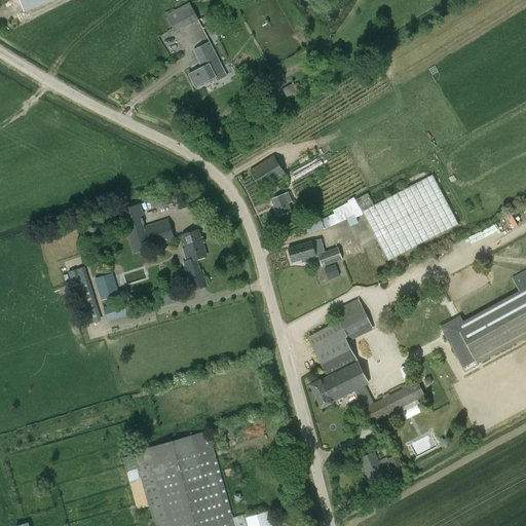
[(20,0),(25,11),(53,0),(20,0)]
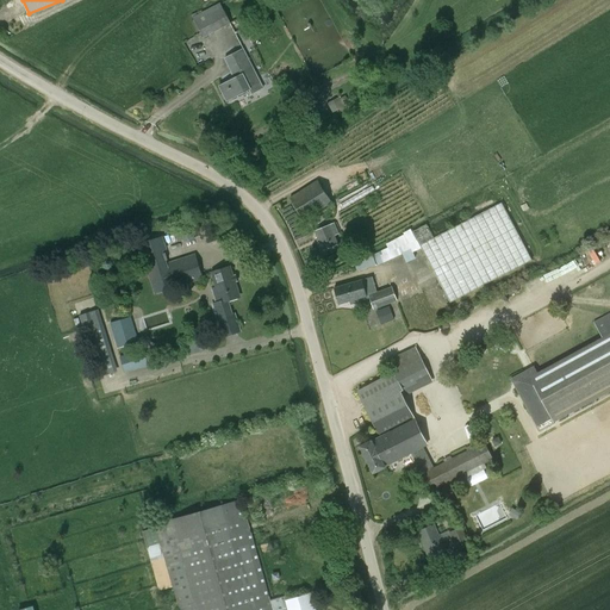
[(203,38),(231,24),(221,2),(193,18),(203,38)]
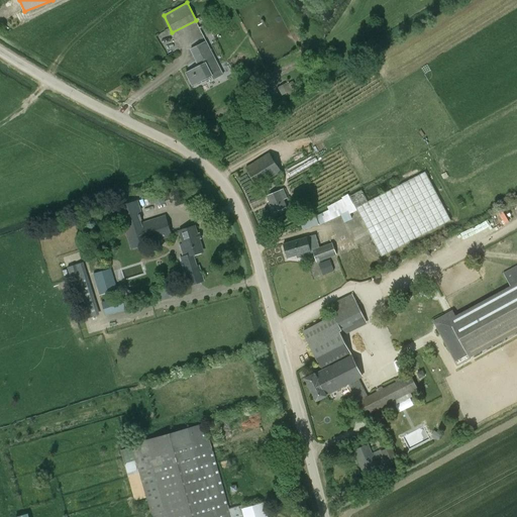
[(199,66),(186,73),(192,86),(211,76),(213,80),(223,75),(206,41),(191,49),(199,66)]
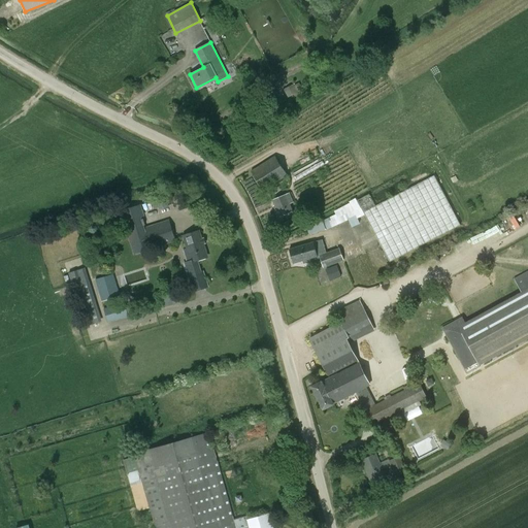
[(294,86),(284,91),(288,98),(298,93),(294,86)]
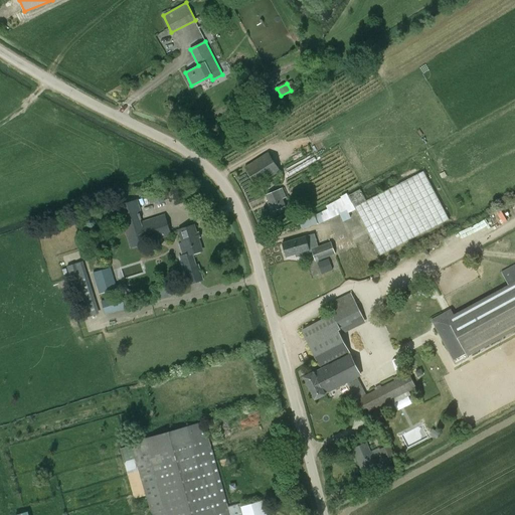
[(256,186),(281,171),(268,152),(244,167),(256,186)]
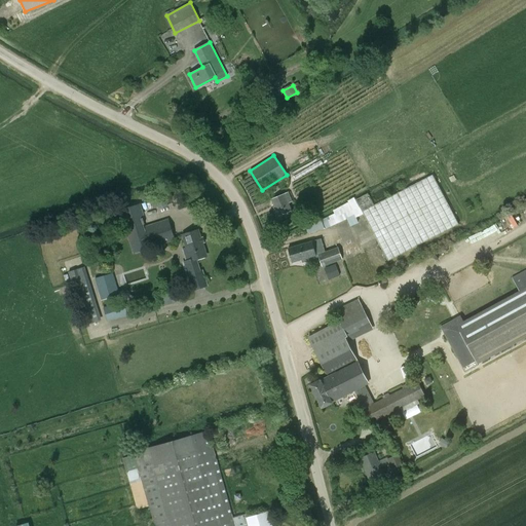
[(374,205),(369,194),(357,201),(387,261),(458,224),(433,175),(374,205)]
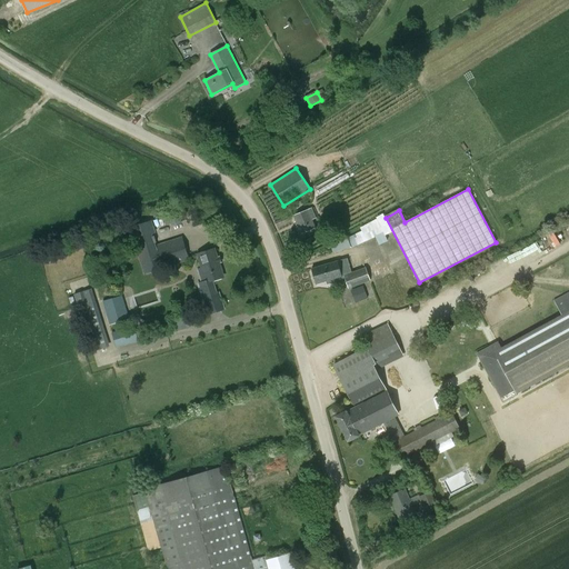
[(293,216),(301,235),(316,228),(312,220),(316,218),(312,208),(293,216)]
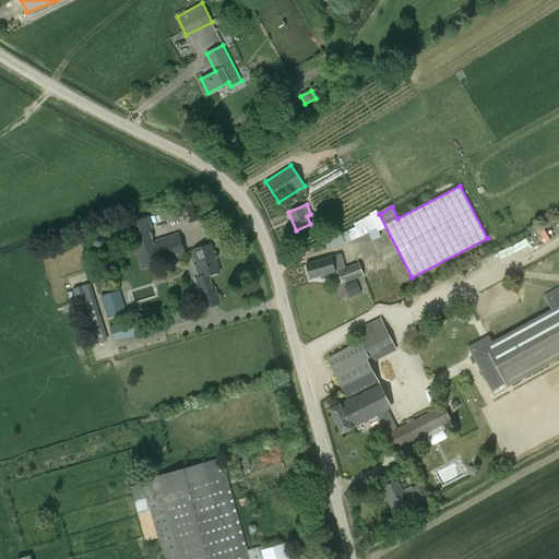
[(149,227),(151,227),(149,218),(127,226),(142,270),(186,256),(178,233),(153,241),(149,227)]
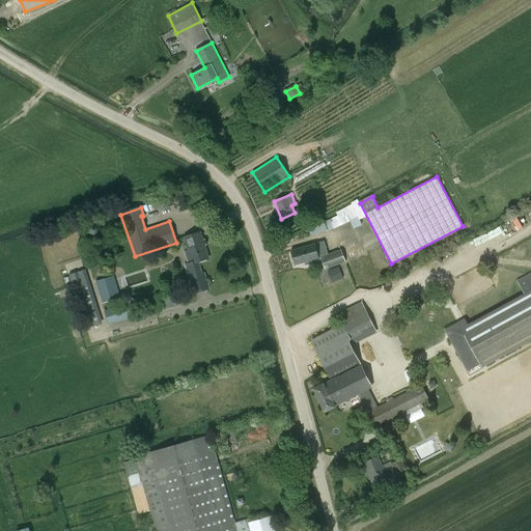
[(198,261),(208,258),(200,232),(185,238),(189,251),(184,252),(188,264),(186,266),(195,296),(211,290),(205,275),(202,276),(198,261)]
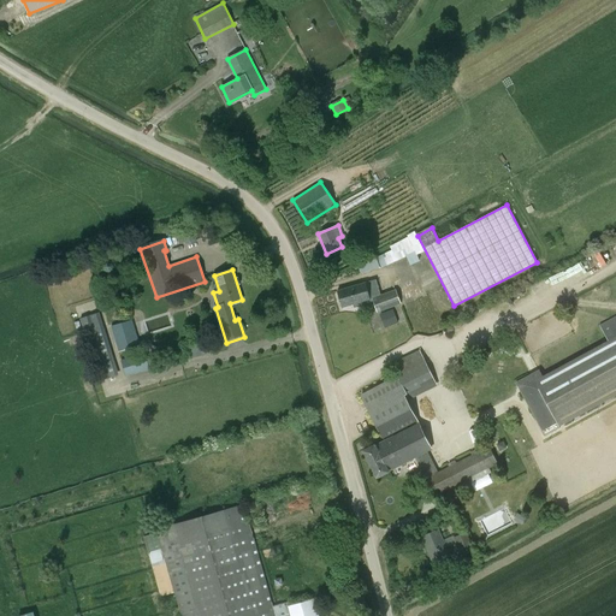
[(362,302),(371,300),(372,300),(378,314),(401,306),(396,291),(380,297),(375,280),(366,284),(365,283),(337,291),(342,308),(353,304),(354,308),(363,306),(362,302)]
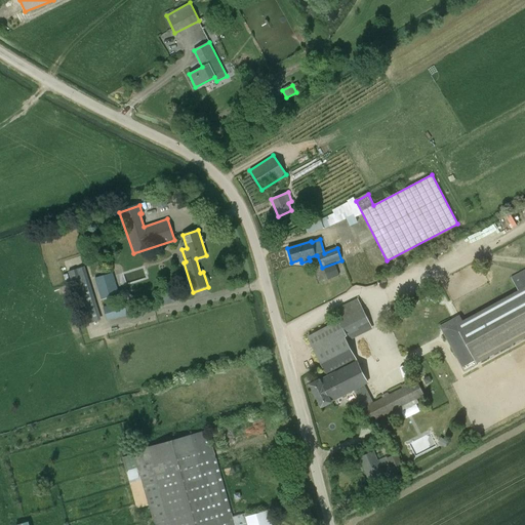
[(338,275),(334,264),(326,267),(330,278),(338,275)]
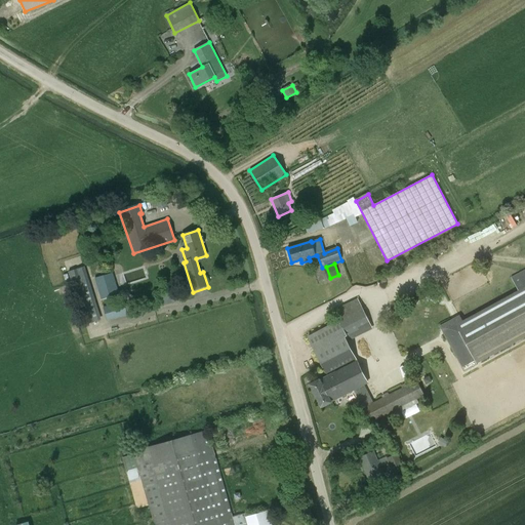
[(84,266),(68,271),(84,325),(101,321),(84,266)]
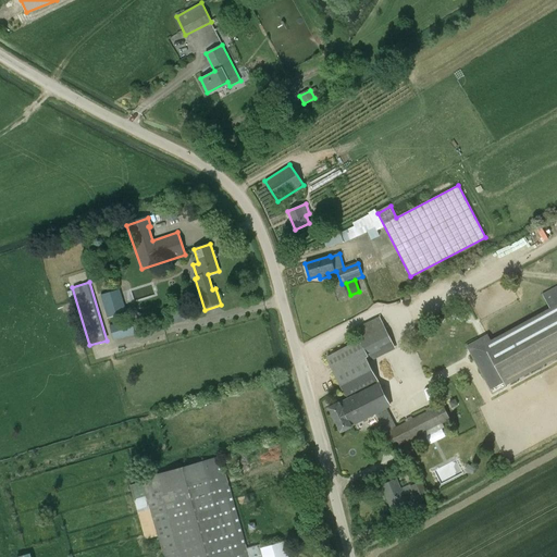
[(470,354),(493,394),(556,358),(556,287),(542,296),(549,310),(470,354)]
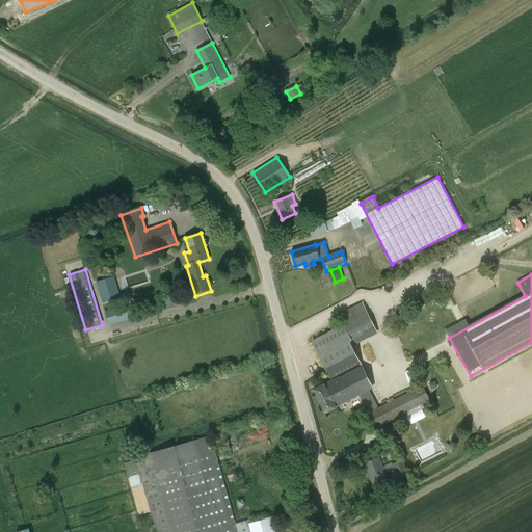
[(114,276),(97,282),(103,302),(121,297),(114,276)]
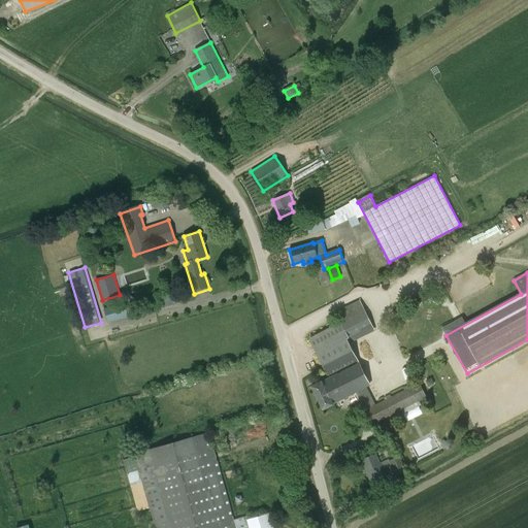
[(309,338),(329,377),(310,387),(323,410),(334,404),(334,403),(370,386),(347,339),(372,326),(360,300),(335,312),(340,323),(309,338)]
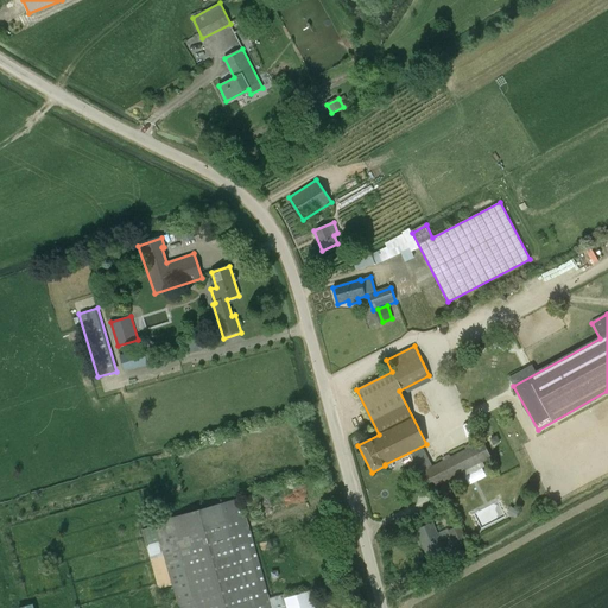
[(120,356),(125,369),(147,363),(143,349),(120,356)]
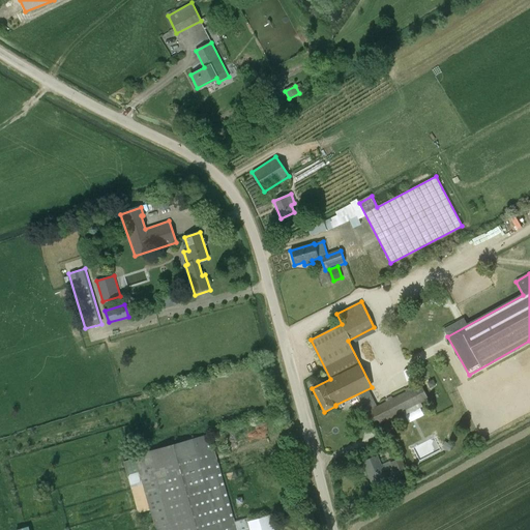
[(374,428),(429,400),(420,384),(365,412),(374,428)]
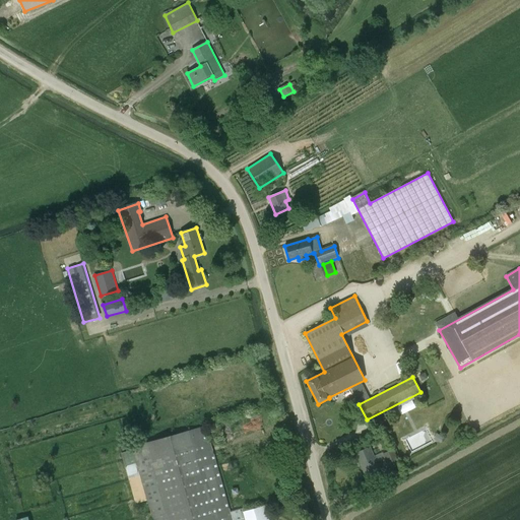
[(265,519),(265,516),(267,515),(265,507),(247,512),(245,508),(230,512),(205,426),(132,447),(133,450),(121,454),(139,519),(265,519)]
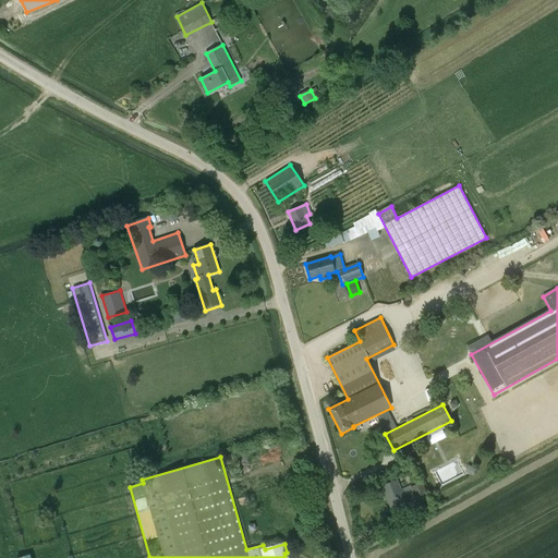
[(476,469),(470,465),(466,472),(473,475),(476,469)]
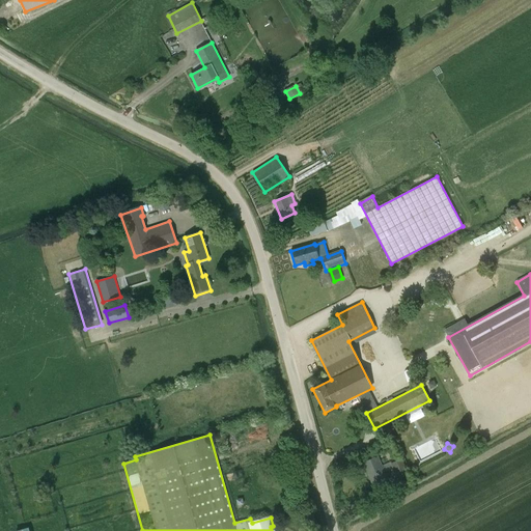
[(387,478),(385,472),(393,468),(398,479),(409,474),(402,458),(391,463),(391,462),(382,466),(378,456),(364,463),(373,483),(387,478)]
